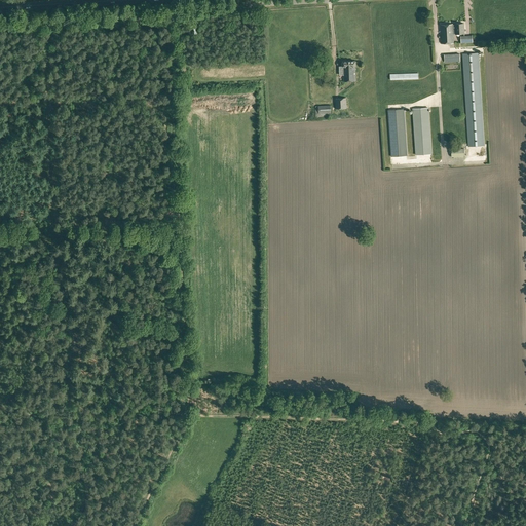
[(455,24),(453,24),(453,33),(464,33),(463,23),(455,24)]
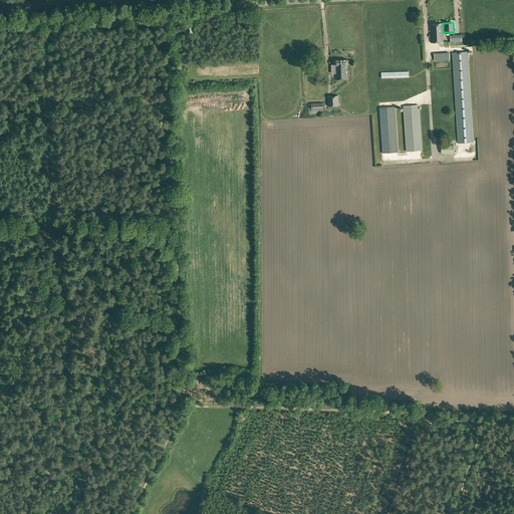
[(443,23),(431,24),(432,42),(444,41),(443,32),(443,23)]
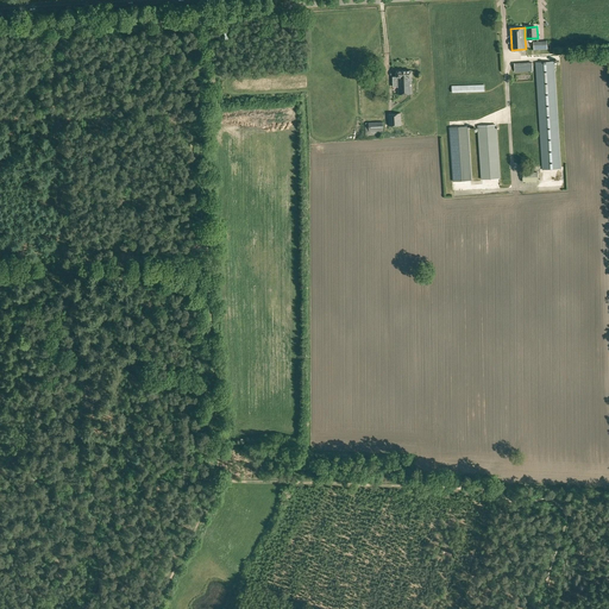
[(535,62),(540,126),(542,169),(562,168),(558,125),(557,101),(554,61),(535,62)]
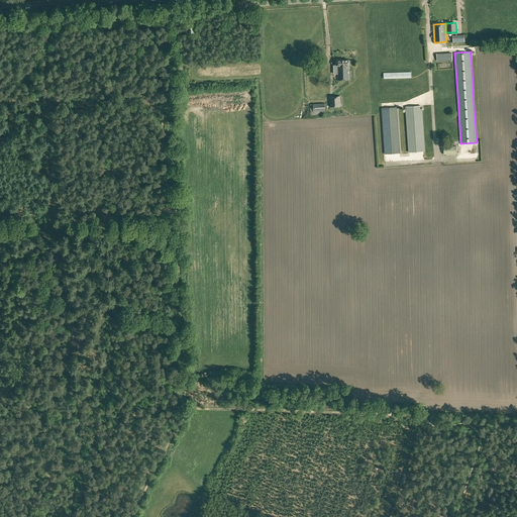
[(349,79),(349,65),(349,60),(337,60),(337,65),(337,79),(349,79)]
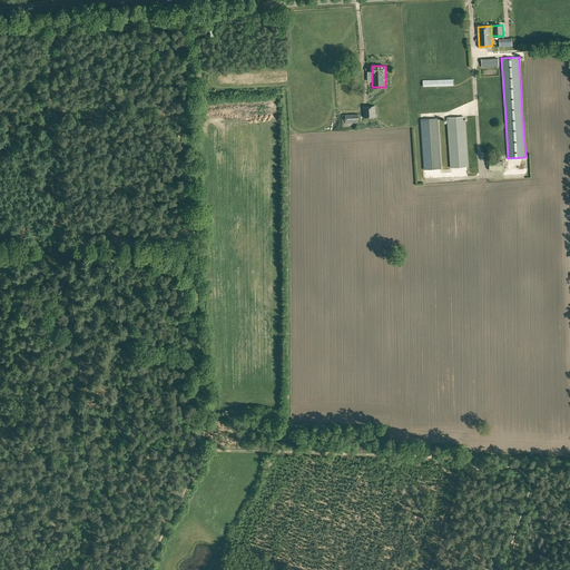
[(364,117),(364,120),(375,119),(375,117),(376,117),(375,105),(363,106),(364,117)]
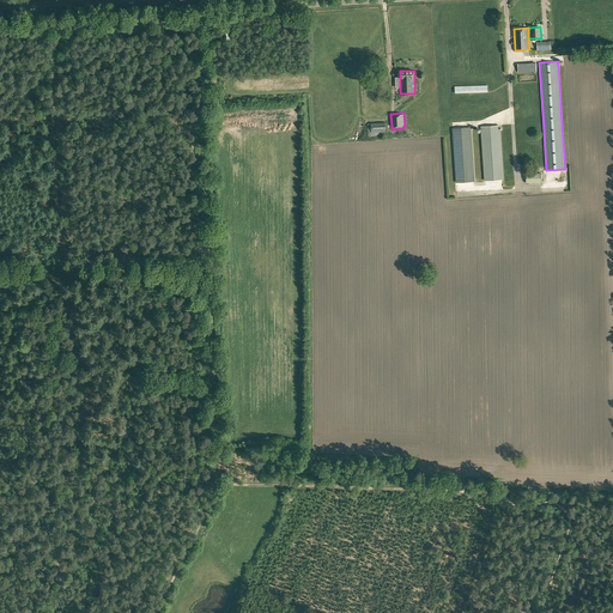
[(368,123),(368,132),(368,137),(387,135),(386,122),(371,122),(371,123),(368,123)]
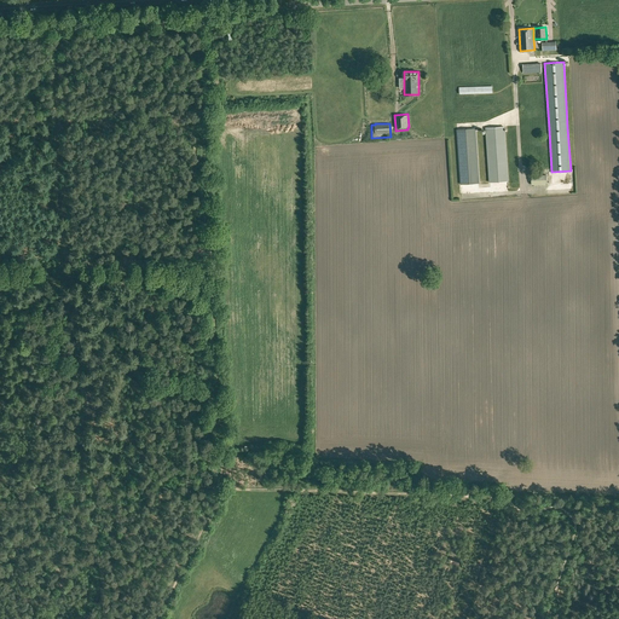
[(504,126),(485,127),(490,181),(508,180),(504,126)]
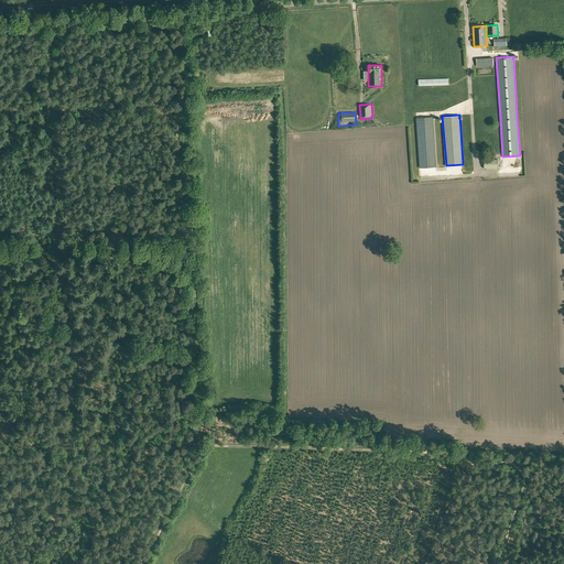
[(433,116),(416,118),(420,167),(436,166),(433,116)]
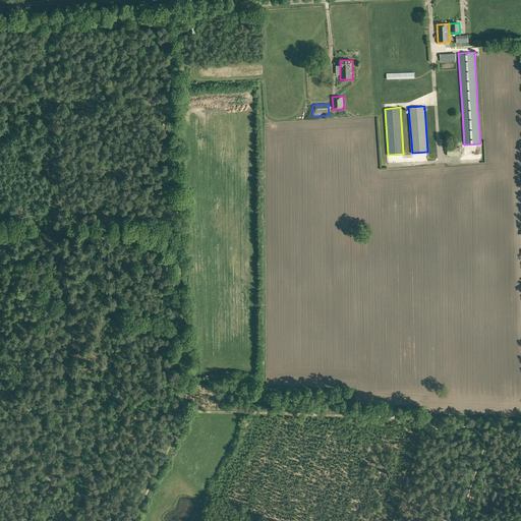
[(460,147),(447,148),(448,155),(460,155),(460,147)]
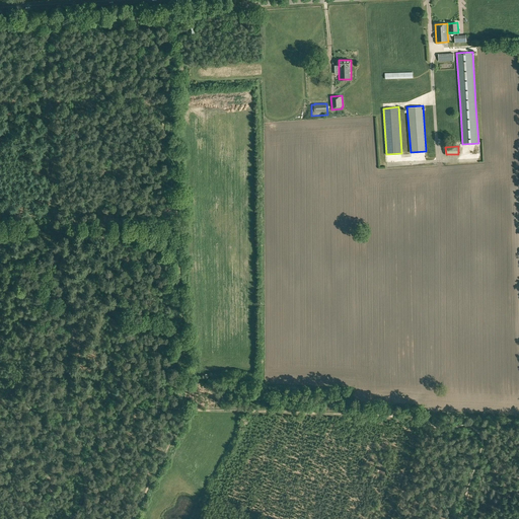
[(416,162),(428,161),(428,152),(413,153),(414,158),(416,158),(416,162)]
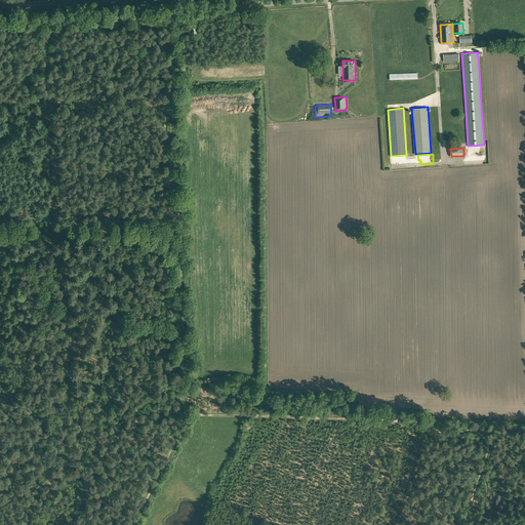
[(407,156),(392,156),(393,164),(407,163),(407,156)]
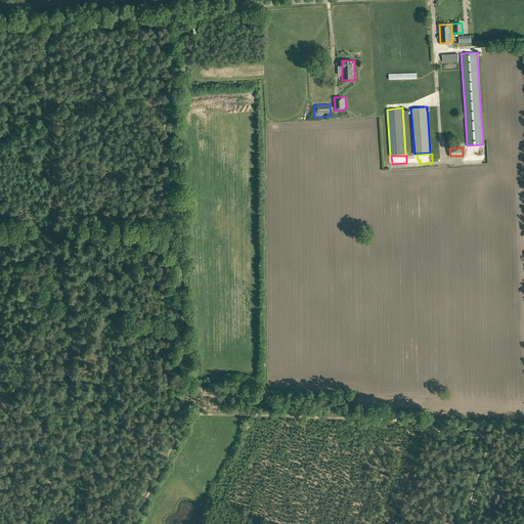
All buildings are outlined.
